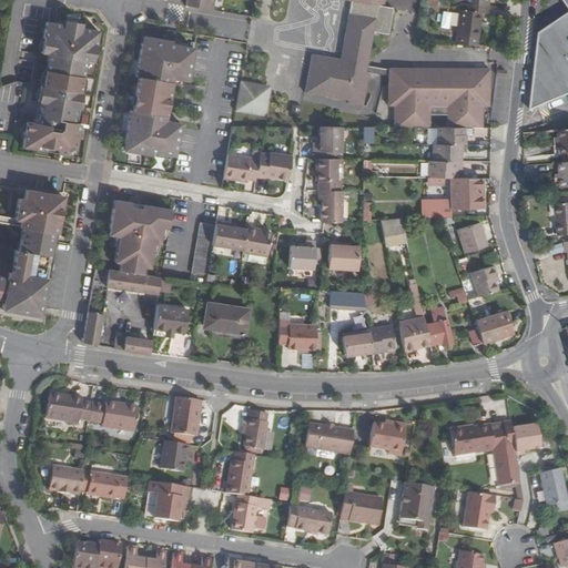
[(185,0),(185,6),(213,11),(214,0),(185,0)]
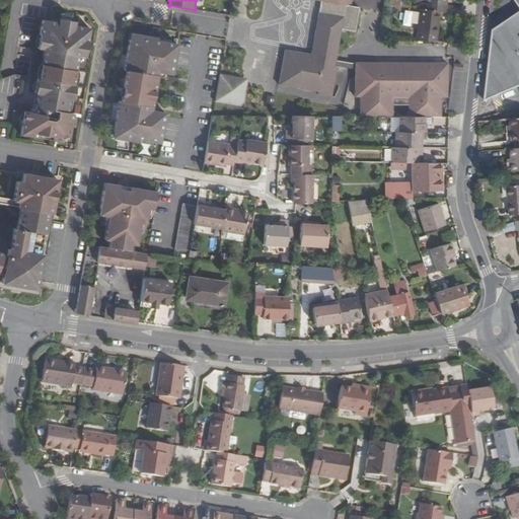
[(313,0),(321,1),(311,55),(285,50),(279,85),(318,92),(318,95),(332,98),(338,68),(336,67),(336,66),(337,61),(342,29),(355,31),(359,8),(351,6),(351,0),(313,0)]
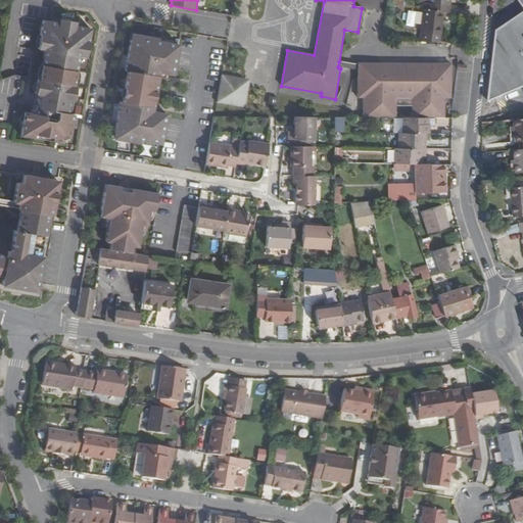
[(430,3),(427,3),(423,43),(442,44),(445,11),(452,11),(452,5),(430,3)]
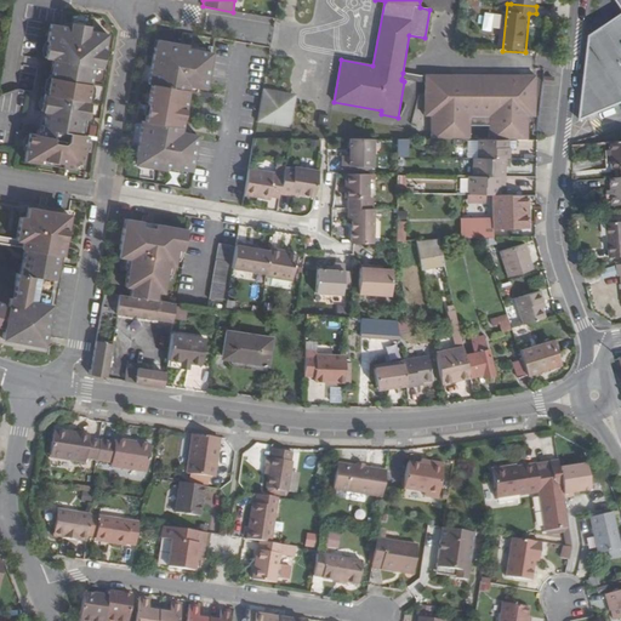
[(620,17),(592,36),(580,123),(620,106),(620,17)]
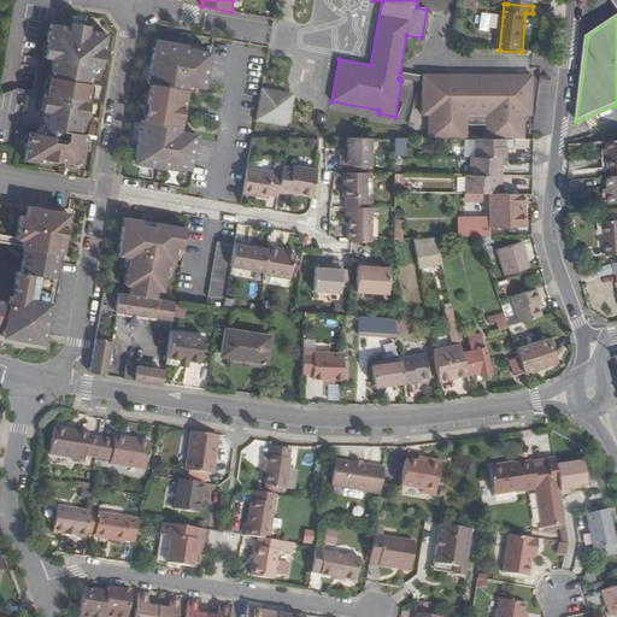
[(51,60),(53,60),(51,78),(47,77),(43,94),(42,94),(39,112),(42,113),(39,135),(27,134),(22,162),(42,165),(43,162),(59,164),(59,168),(72,170),(74,164),(80,164),(86,136),(82,136),(78,135),(82,121),(84,121),(88,103),(86,101),(88,84),(86,84),(88,66),(92,68),(99,69),(106,34),(86,30),(87,25),(69,23),(68,28),(59,27),(48,24),(42,58),(51,60)]
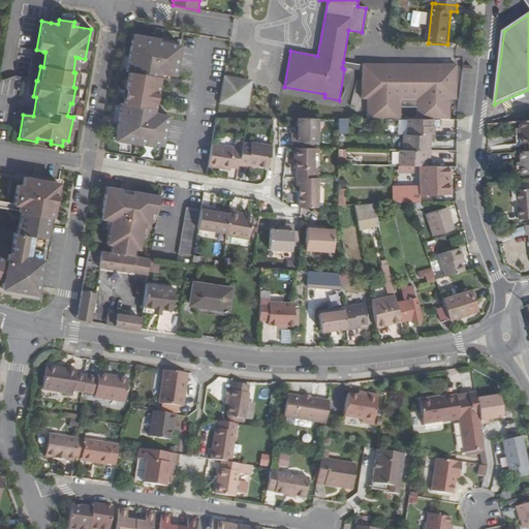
[(124,71),(127,72),(125,88),(122,103),(119,103),(114,136),(118,137),(118,142),(141,146),(141,143),(161,146),(166,115),(153,113),(156,93),(160,73),(174,75),(179,44),(158,40),(158,37),(135,34),(134,39),(130,38),(124,71)]
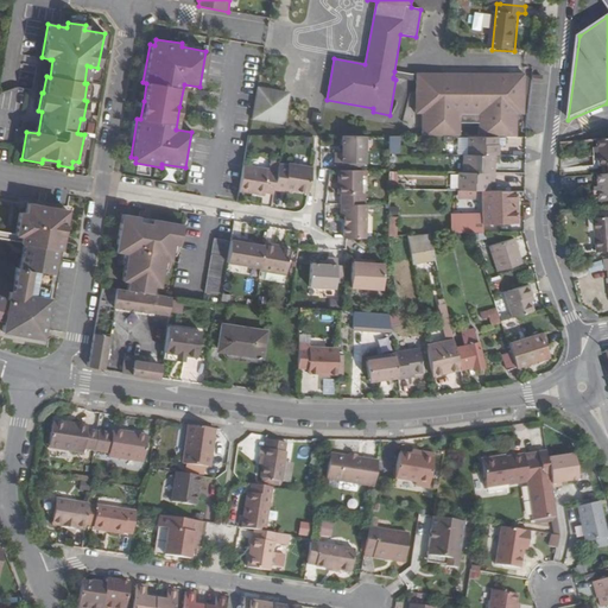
[(416,74),(416,81),(416,114),(422,114),(422,138),(461,138),(461,115),(479,115),(479,138),(499,138),(518,138),(518,115),(525,115),(525,74),(416,74)]
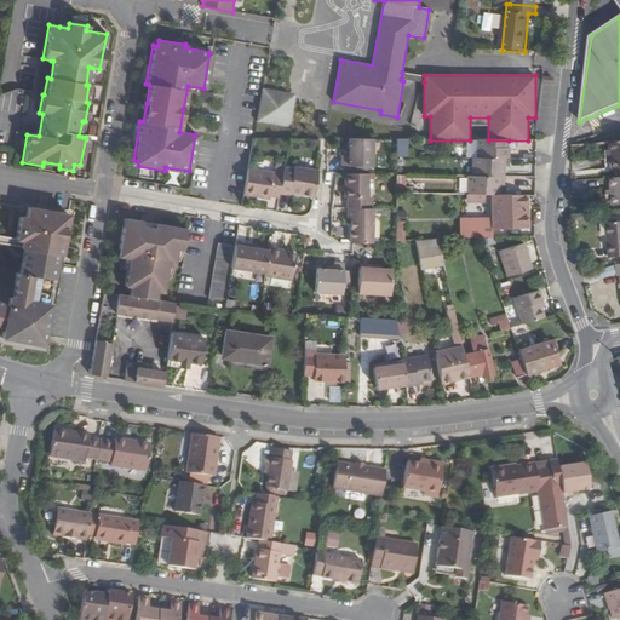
[(263,89),(257,122),(291,128),(296,95),(263,89)]
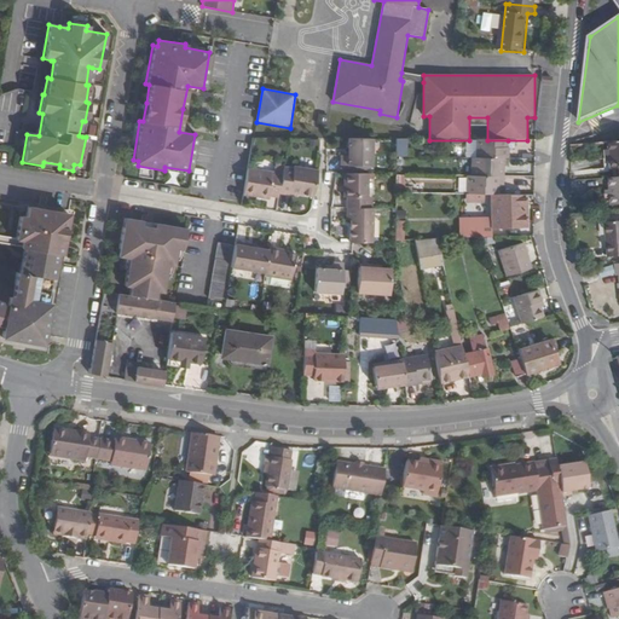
[(408,156),(409,139),(397,138),(397,156),(408,156)]
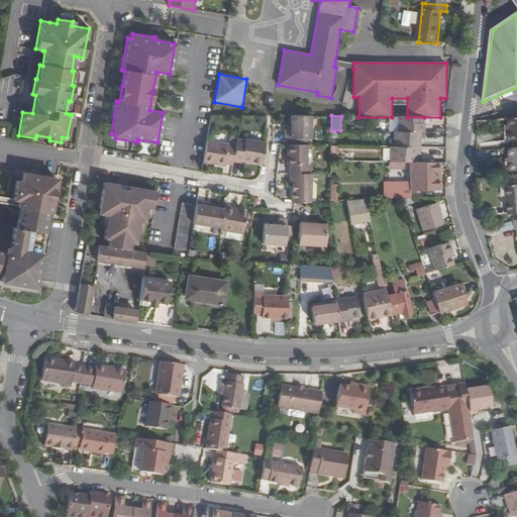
[(290,116),(290,125),(290,130),(287,130),(284,130),(284,139),(310,139),(310,117),(290,116)]
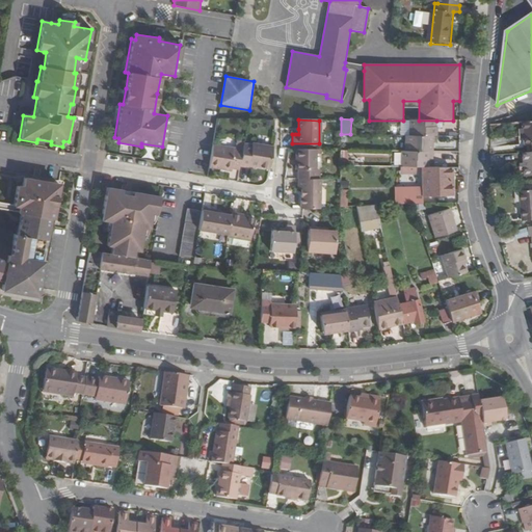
[(419,121),(407,121),(407,136),(427,136),(431,136),(437,136),(437,127),(436,127),(436,121),(419,121)]
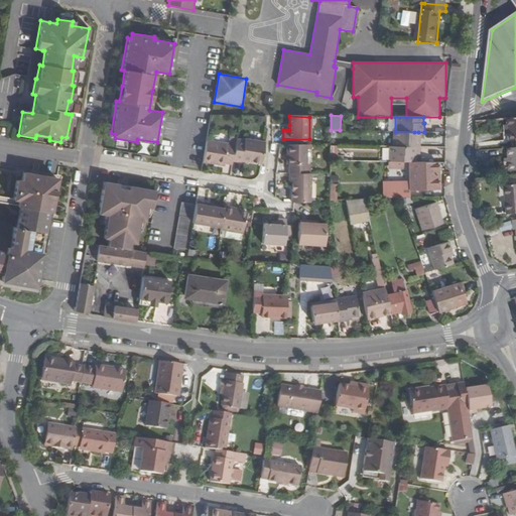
[(508,142),(515,141),(515,148),(515,117),(506,119),(508,142)]
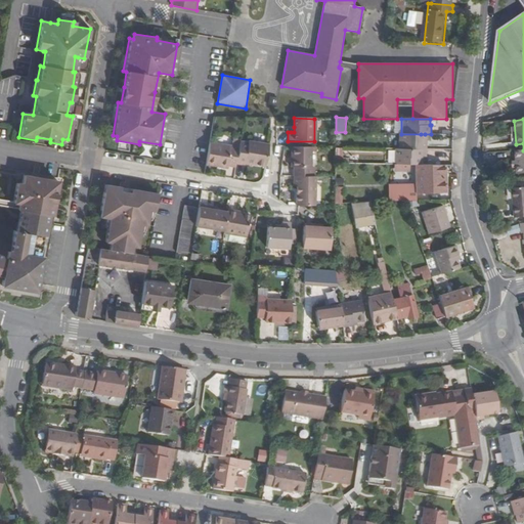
[(401,134),(397,134),(397,149),(421,149),(425,149),(425,142),(421,142),(421,134),(401,134)]
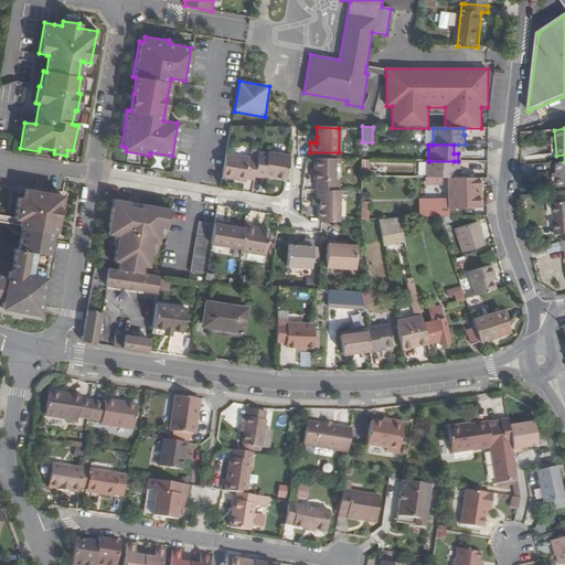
[(256,155),(255,160),(252,178),(263,180),(263,177),(285,181),(289,158),(266,153),(266,156),(256,155)]
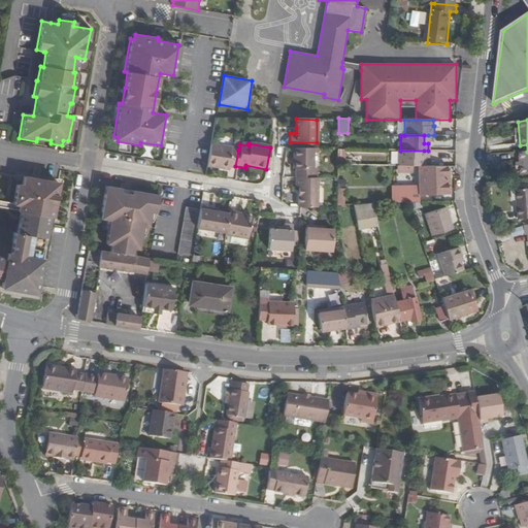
[(238,150),(209,144),(205,167),(227,171),(228,168),(235,169),(235,166),(238,150)]
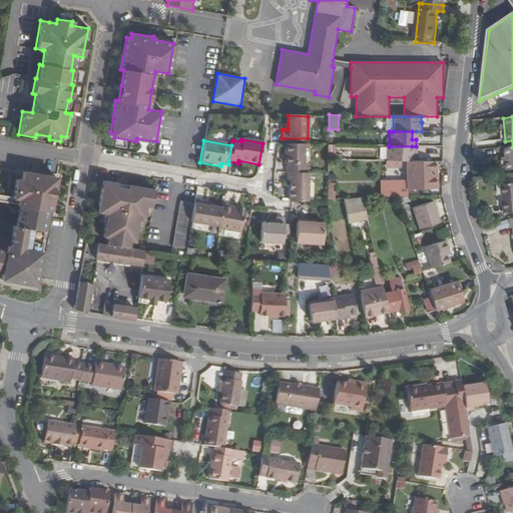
[(286,164),(289,164),(289,172),(305,173),(306,143),(286,143),(286,164)]
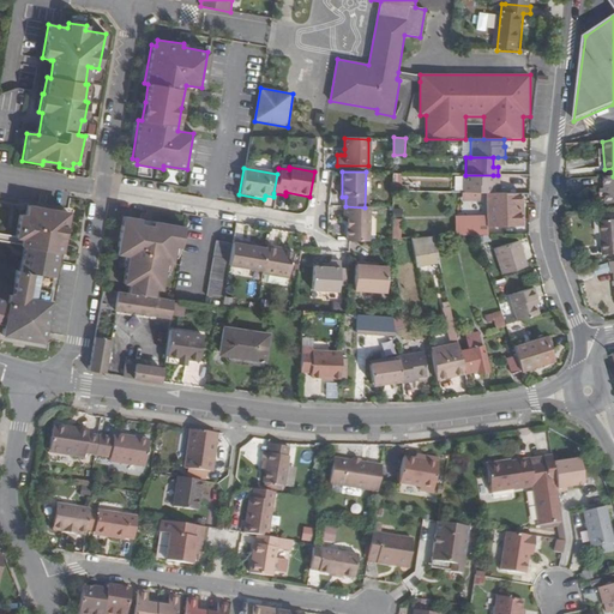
[(392,173),(393,186),(402,185),(401,173),(392,173)]
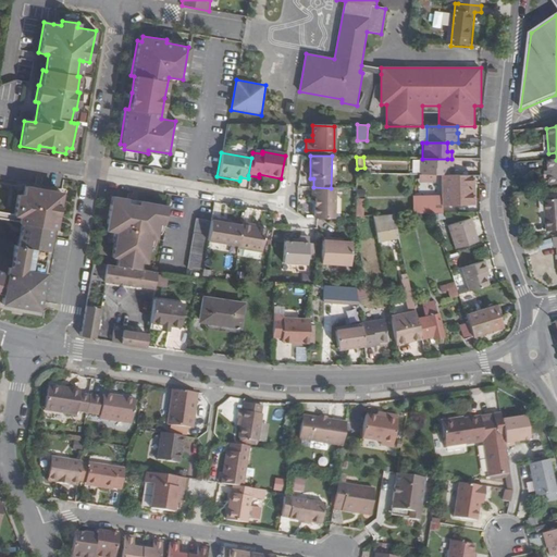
[(422,159),(418,159),(418,175),(446,175),(446,168),(447,168),(447,159),(422,159)]
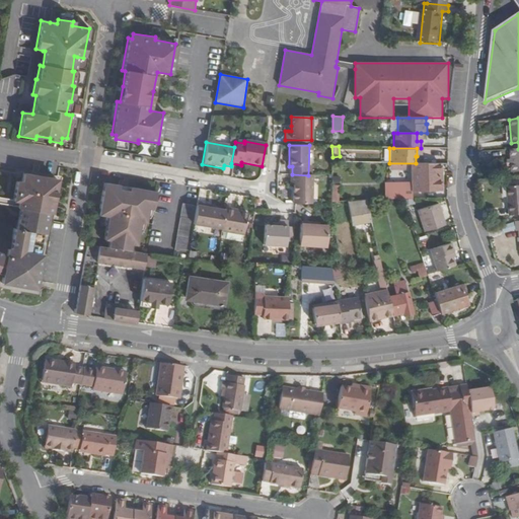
[(511,174),(518,173),(518,149),(509,150),(511,174)]
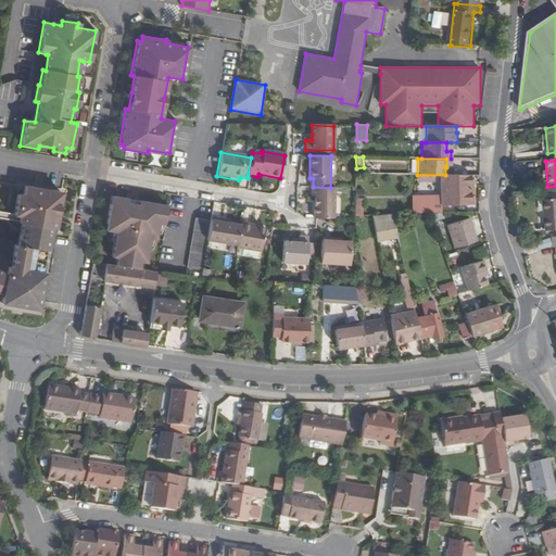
[(471,178),(449,179),(450,206),(472,205),(471,178)]
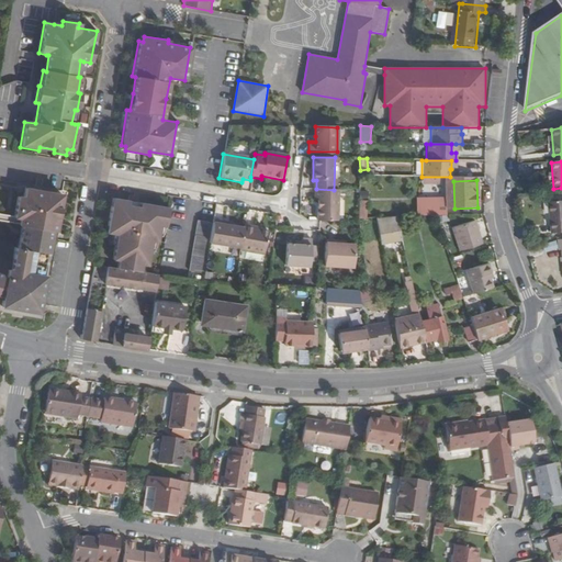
[(0,294),(3,296),(2,305),(38,312),(40,302),(44,277),(41,277),(45,255),(47,255),(52,232),(55,233),(62,194),(24,188),(22,198),(17,198),(13,217),(19,218),(22,220),(21,225),(17,248),(13,248),(10,271),(7,270),(6,278),(1,277),(0,276),(0,294)]
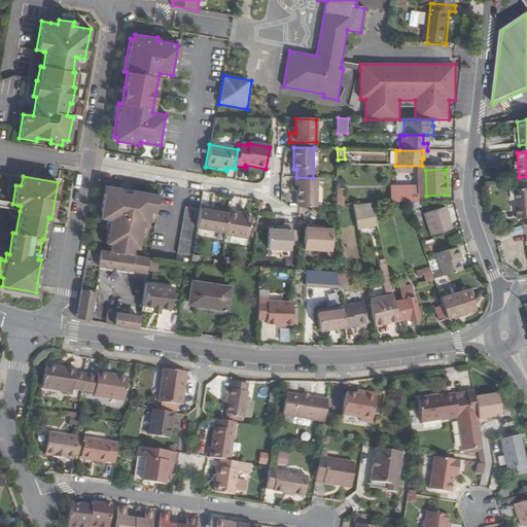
[(296,186),(299,186),(299,208),(318,208),(318,178),(313,178),(296,177),(296,186)]
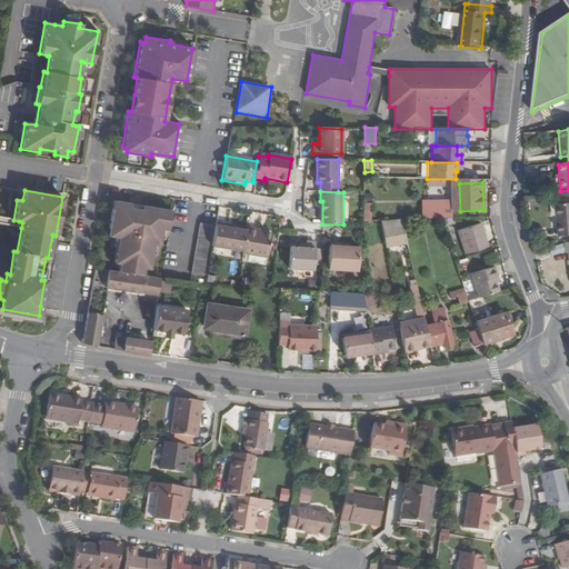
[(113,262),(120,263),(118,271),(142,276),(145,268),(149,269),(155,243),(160,245),(163,229),(168,230),(171,210),(142,205),(141,209),(129,207),(130,203),(113,200),(108,235),(118,237),(113,262)]
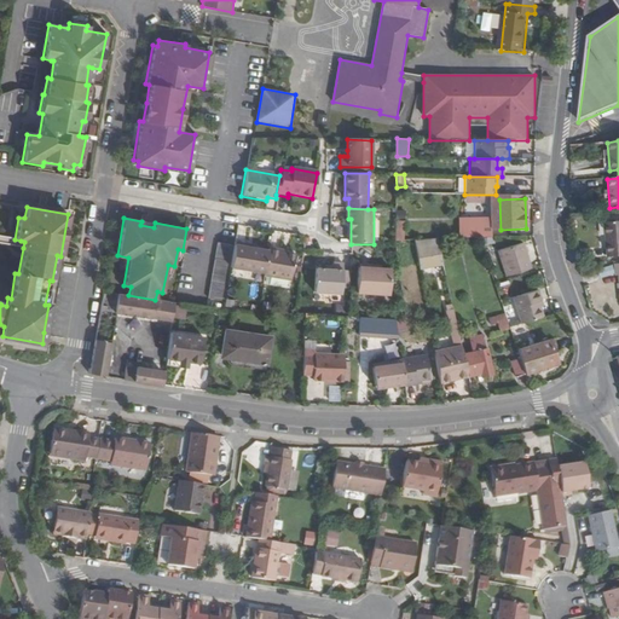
[(491,219),(458,220),(460,239),(479,239),(491,238),(491,219)]
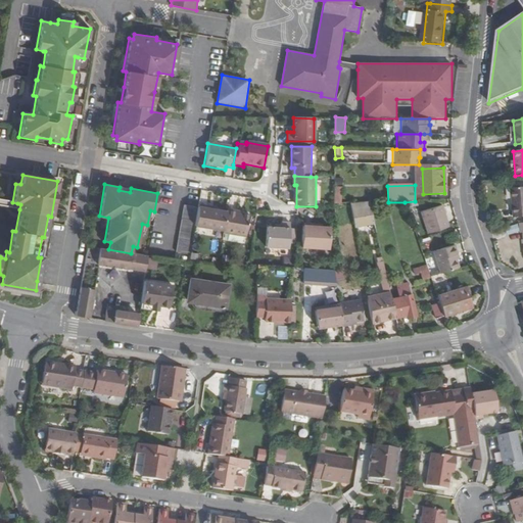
[(522,217),(522,187),(511,188),(513,218),(522,217)]
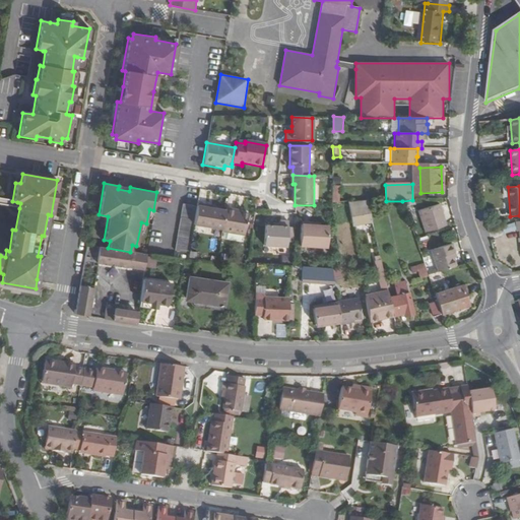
[(195,206),(181,204),(171,259),(185,261),(191,226),(195,206)]
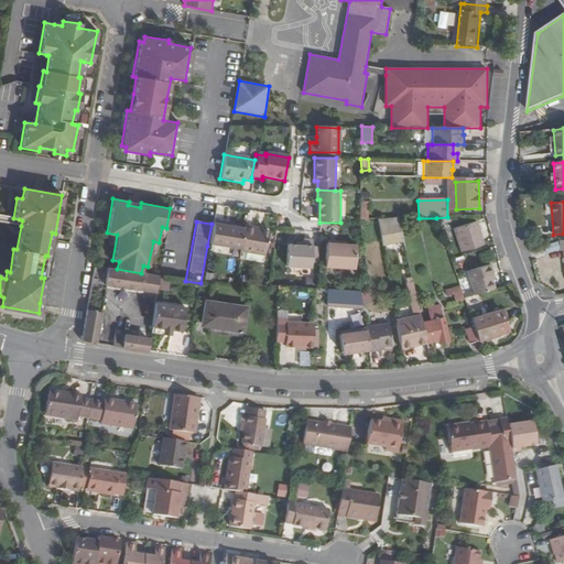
[(212,221),(212,224),(207,246),(238,251),(242,229),(230,227),(219,226),(220,223),(212,221)]
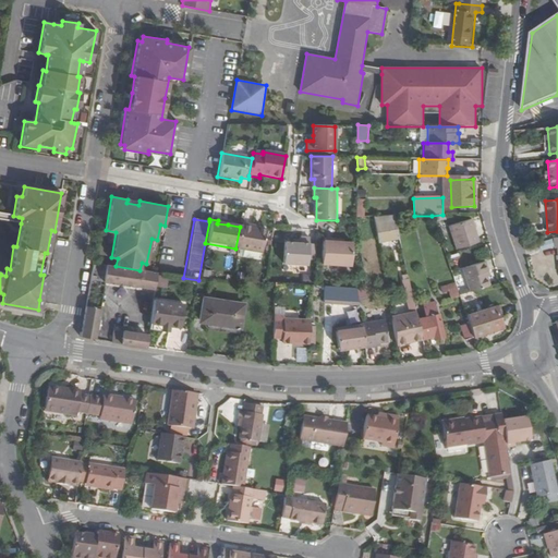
[(395,220),(376,223),(378,237),(397,233),(395,220)]
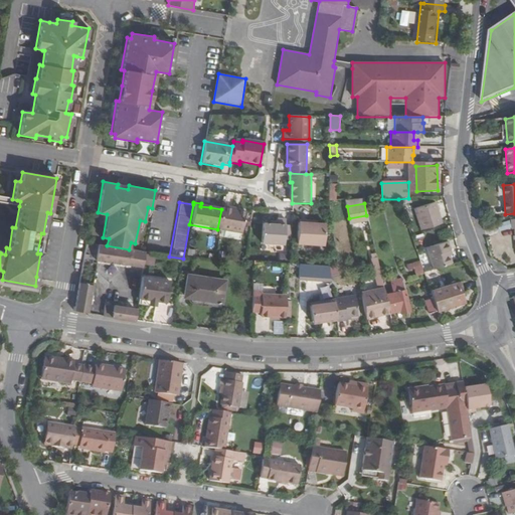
[(419,230),(440,224),(437,215),(434,216),(431,203),(412,208),(419,230)]
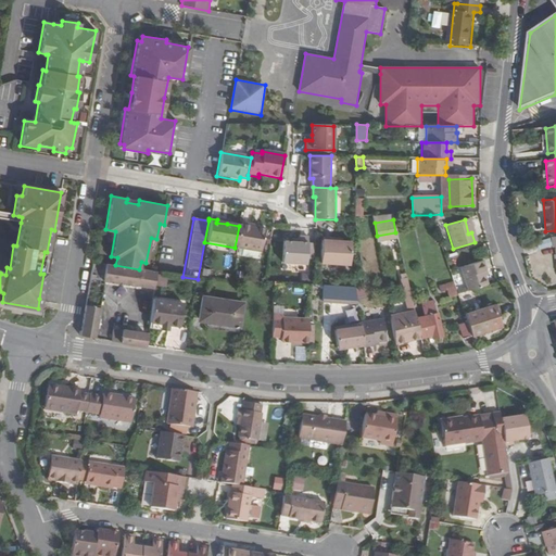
[(239,224),(239,226),(235,248),(235,249),(258,253),(263,230),(248,227),(248,226),(239,224)]
